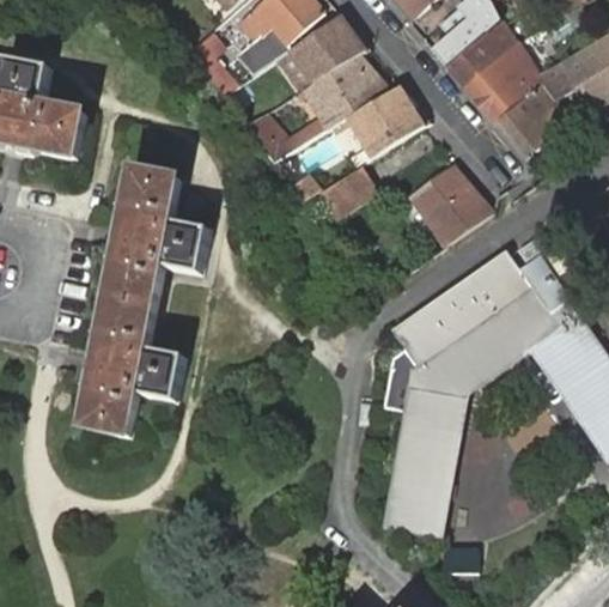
[(287,49),(292,46),(288,42),(324,11),(315,0),(260,0),(247,12),(262,31),(253,40),(238,53),(254,72),(275,58),(287,49)]
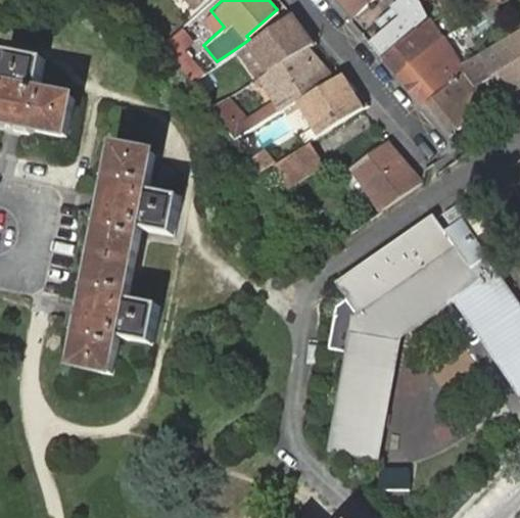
[(345,0),(355,10),(366,0),(345,0)]
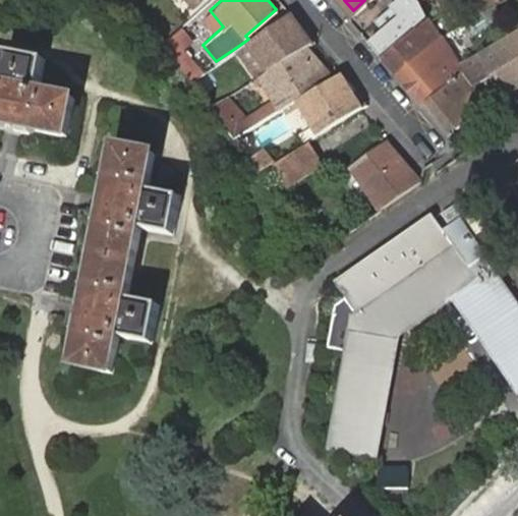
[(399,12),(367,40),(382,55),(426,15),(418,0),(394,0),(391,3),(399,12)]
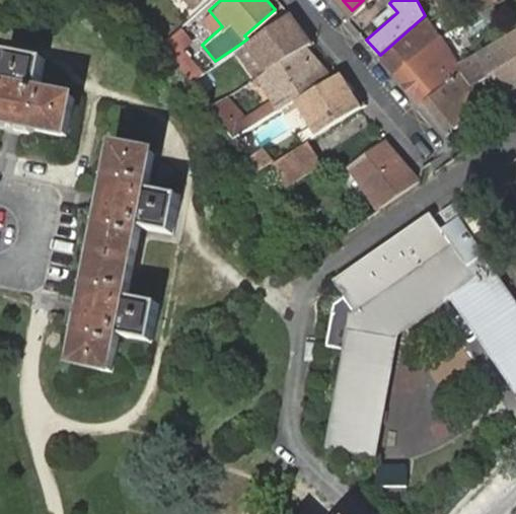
[(222,26),(209,10),(201,18),(214,33),(222,26)]
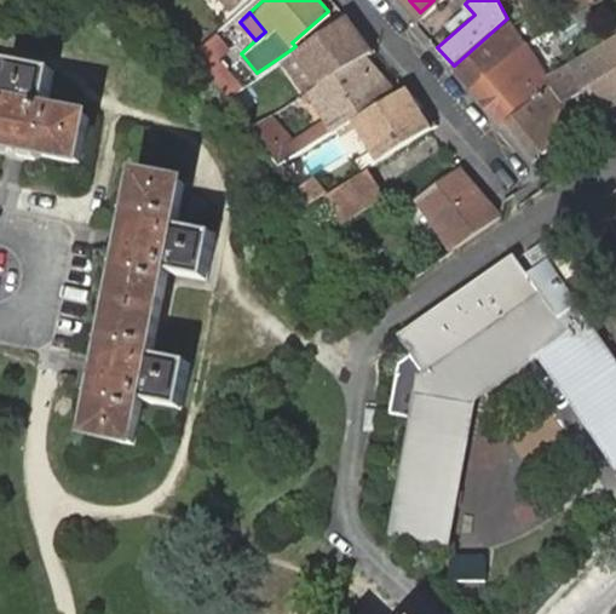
[(295,46),(291,50),(314,84),(360,57),(363,53),(374,47),(344,12),(295,46)]
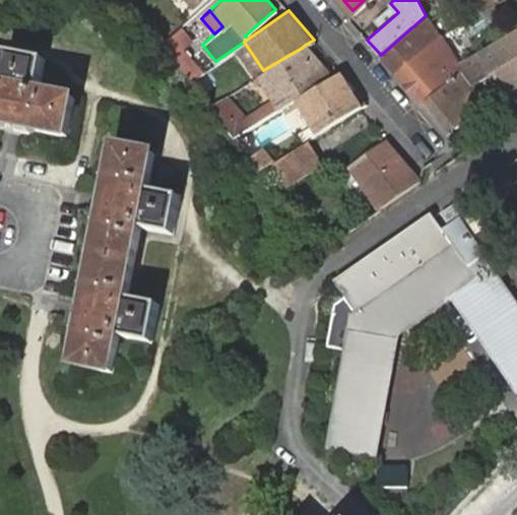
[(426,15),(381,55),(395,72),(424,48),(441,33),(426,15)]
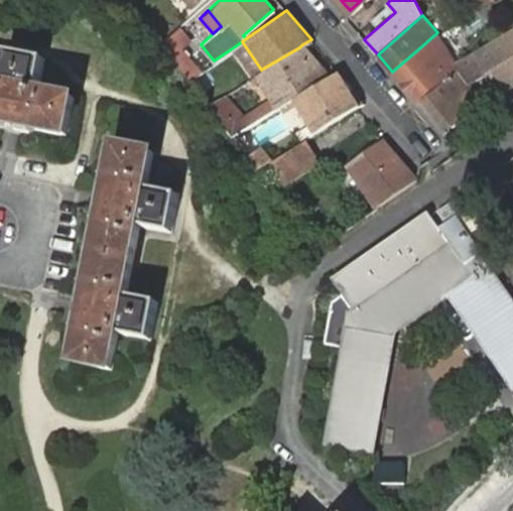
[(453,60),(457,67),(466,83),(486,71),(496,85),(512,73),(511,70),(512,69),(512,23),(503,30),(492,36),(472,48),(453,60)]
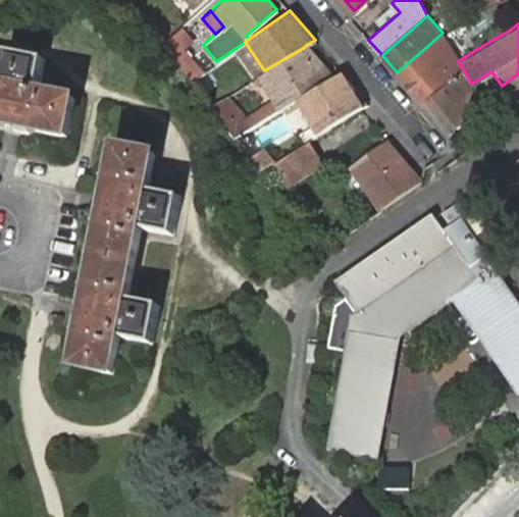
[(425,48),(397,72),(422,102),(451,76),(462,67),(458,61),(443,33),(425,48)]
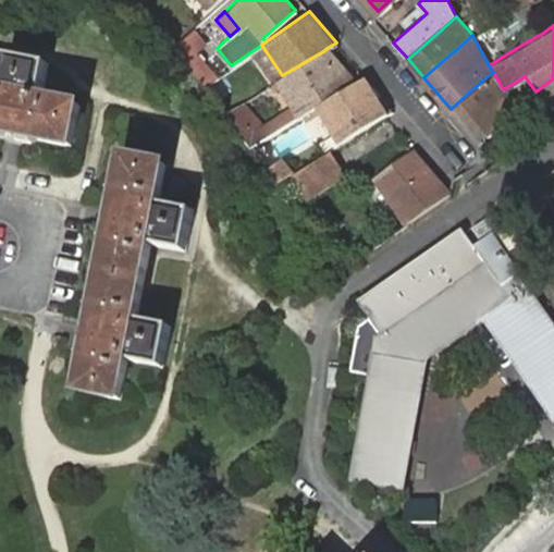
[(218,75),(182,37),(165,51),(199,88),(217,75),(218,75)]
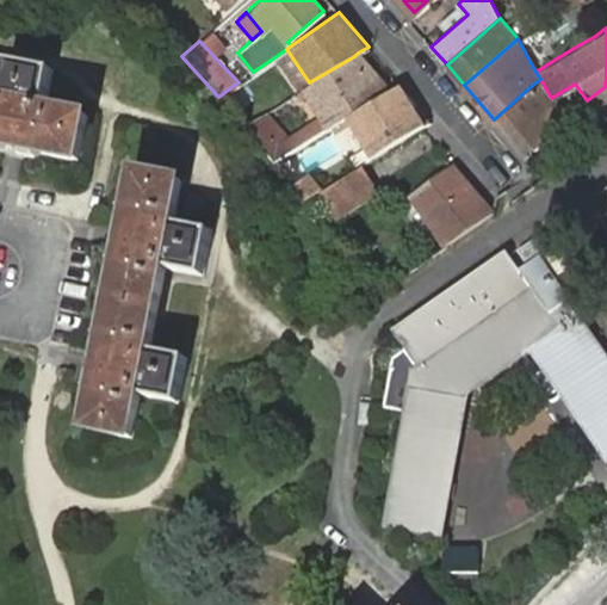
[(309,82),(286,49),(274,57),(297,91),(304,86),(309,82)]
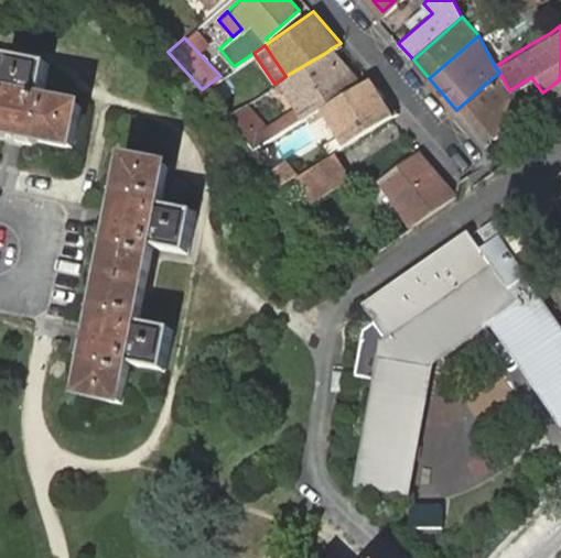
[(327,52),(352,87),(359,83),(331,48),(327,52)]
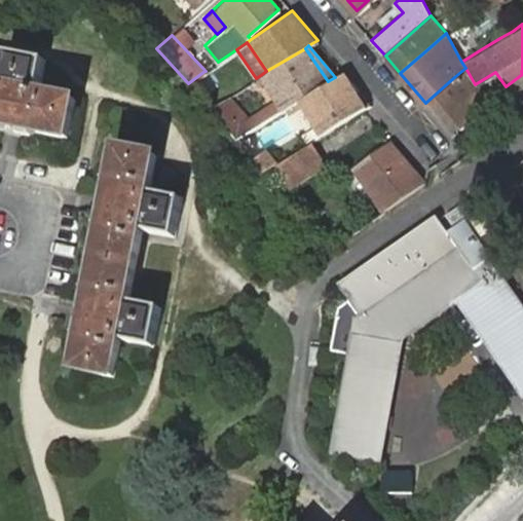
[(0,121),(67,135),(74,97),(38,89),(44,57),(5,48),(0,72),(0,121)]
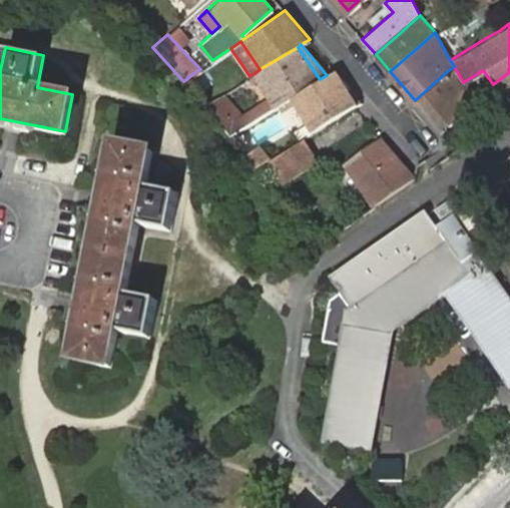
[(221,93),(203,104),(229,134),(259,117),(289,98),(320,79),(298,47),(260,69),(256,72),(266,89),(271,97),(253,108),(241,116),(221,93)]
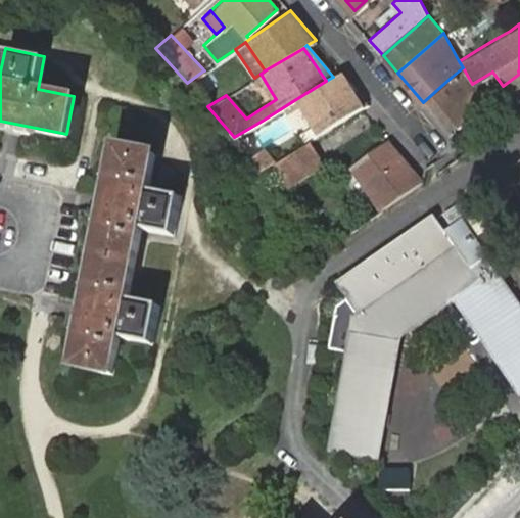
[(452,77),(423,102),(448,131),(486,101),(472,84),(463,67),(452,77)]
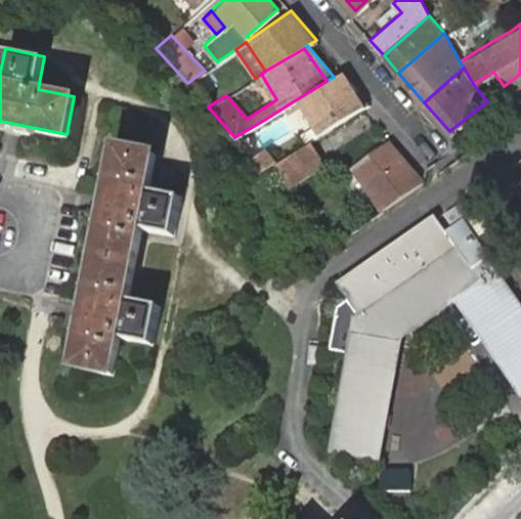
[(364,105),(343,71),(334,77),(327,81),(295,100),(316,135),(361,107),(364,105)]
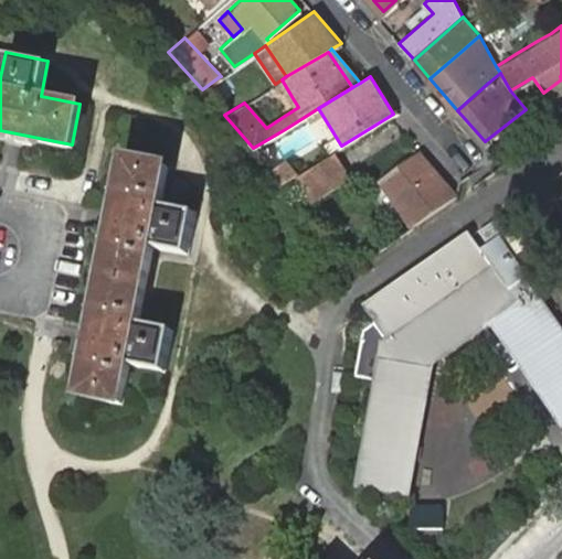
[(350,176),(333,151),(316,162),(304,170),(318,189),(329,180),(335,186),(350,176)]
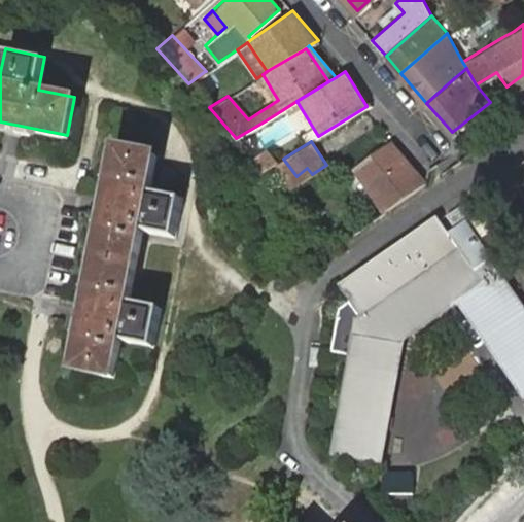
[(354,167),(387,206),(423,181),(389,142),(354,167)]
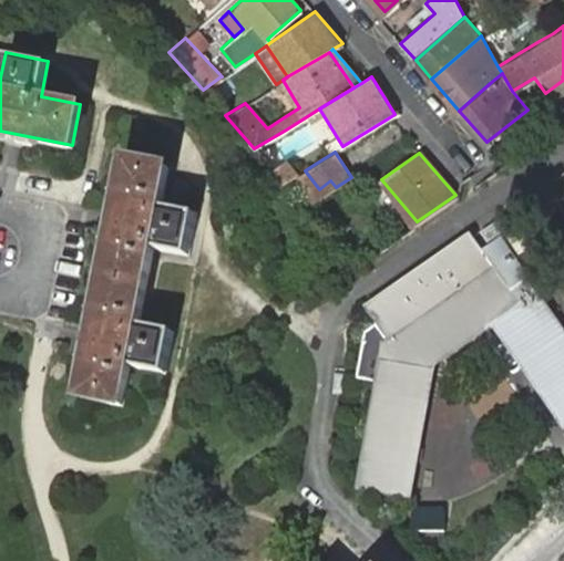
[(167,164),(125,156),(115,207),(80,394),(121,402),(129,363),(164,370),(173,328),(136,321),(152,246),(187,251),(195,209),(160,204),(167,164)]
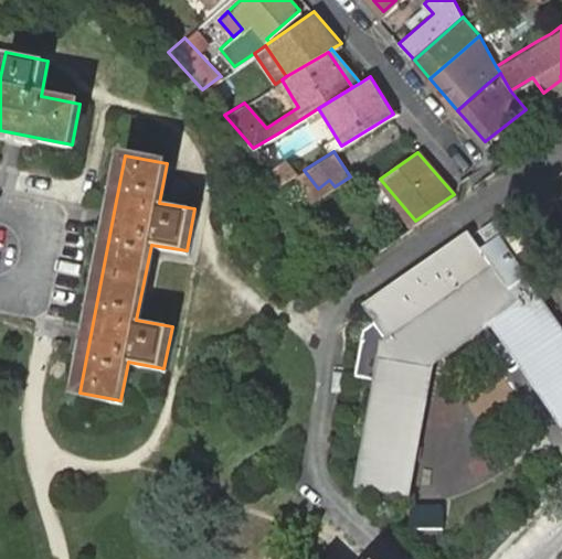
[(561,324),(489,218),(444,249),(490,316),(560,428),(561,426),(561,324)]
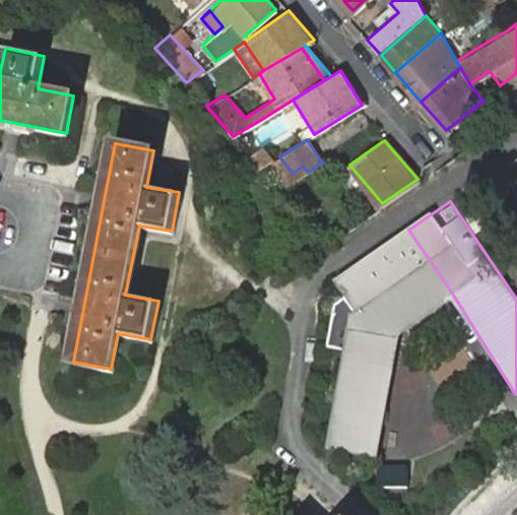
[(394,331),(451,292),(408,230),(334,280),(343,294),(332,301),(324,343),(342,346),(325,445),(372,453),(394,331)]
